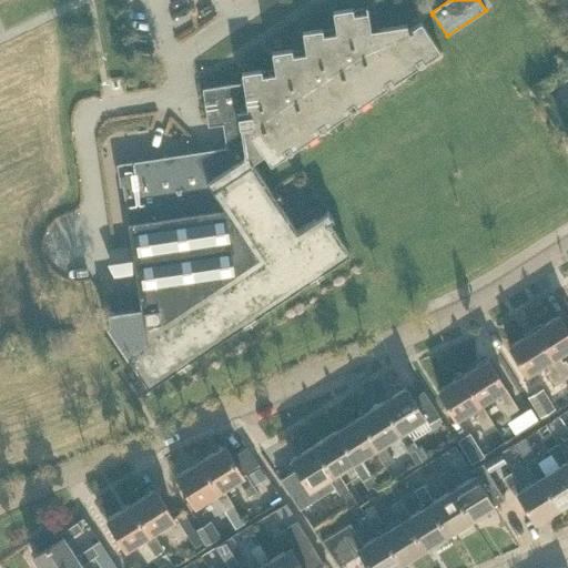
[(242,82),(201,89),(202,90),(206,123),(206,127),(222,124),(226,149),(241,146),(246,155),(251,162),(261,155),(269,166),(285,155),(282,151),(287,146),(291,151),(317,133),(314,129),(320,124),(323,130),(345,115),(350,112),(346,108),(352,103),(355,108),(382,90),(386,88),(383,82),(388,79),(392,83),(417,67),(414,62),(419,58),(423,63),(438,52),(439,52),(419,23),(419,22),(407,24),(371,30),(366,6),(332,11),(335,32),(322,34),(322,29),(302,32),(305,53),(292,54),(291,49),(271,52),(274,73),(261,75),(261,70),(241,72),(242,82)]
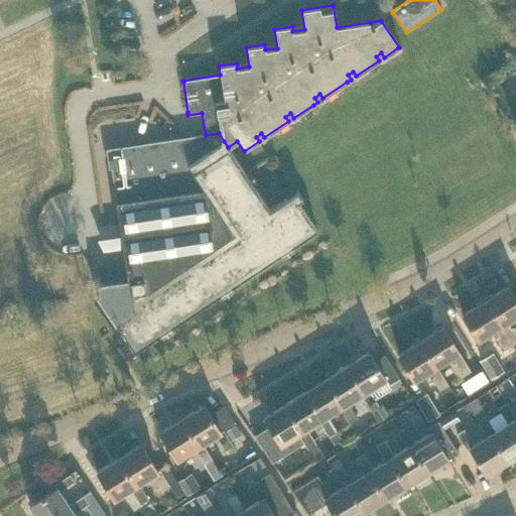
[(115,282),(98,284),(100,295),(123,333),(134,351),(146,344),(165,331),(167,335),(168,335),(166,331),(225,290),(228,294),(229,294),(226,290),(285,250),(288,254),(289,254),(286,250),(316,230),(312,224),(312,223),(299,204),(298,202),(302,199),(297,190),(282,201),(269,210),(250,180),(254,177),(253,176),(249,179),(232,153),(228,148),(228,147),(224,141),(219,133),(206,135),(186,138),(160,142),(106,150),(108,167),(111,167),(119,223),(108,225),(112,249),(123,248),(125,263),(128,280),(115,282)]
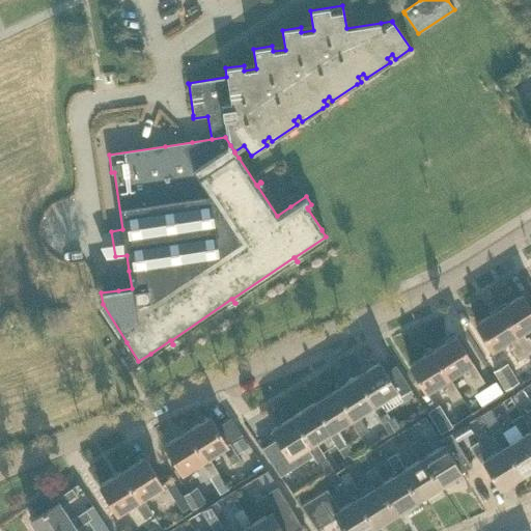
[(527,355),(530,352),(530,342),(524,331),(530,326),(530,311),(529,308),(521,295),(498,309),(527,355)]
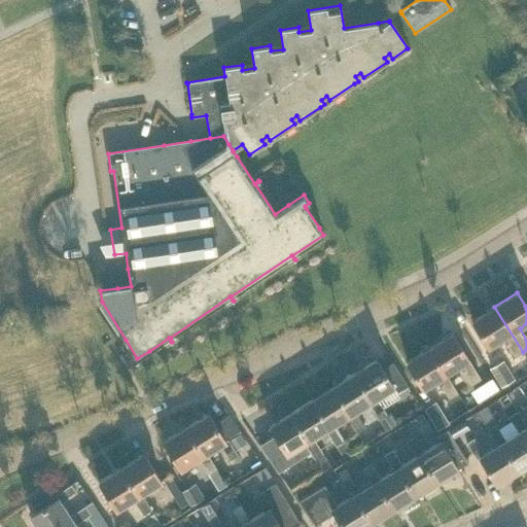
[(502,339),(514,357),(523,352),(494,307),(472,320),(489,347),(502,339)]
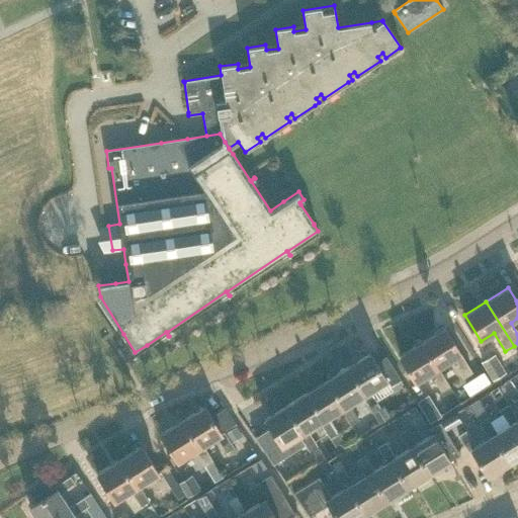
[(469,373),(442,329),(421,342),(437,368),(450,360),(452,364),(461,378),(469,373)]
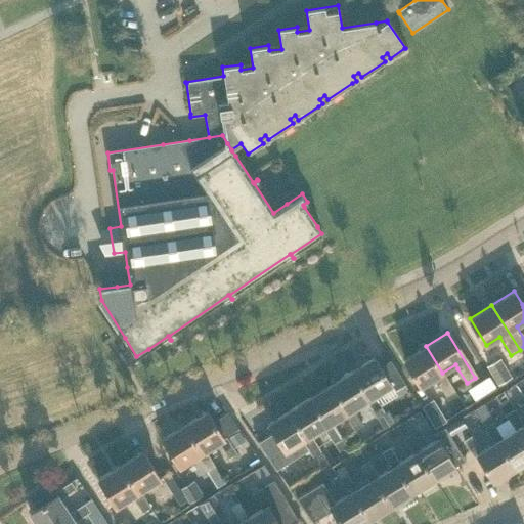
[(420,386),(433,378),(445,396),(453,391),(442,373),(426,346),(403,360),(420,386)]
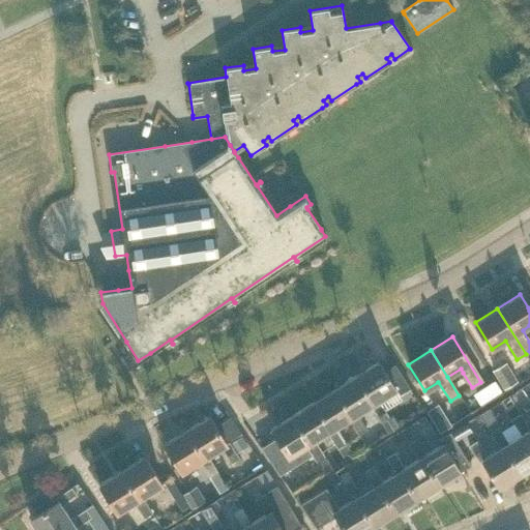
[(369,406),(379,421),(387,416),(377,401),(394,390),(377,361),(355,375),(373,403),(369,406)]
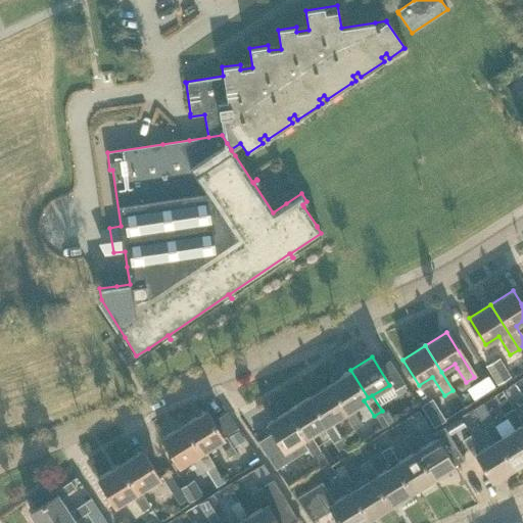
[(486,366),(496,385),(511,376),(500,358),(486,366)]
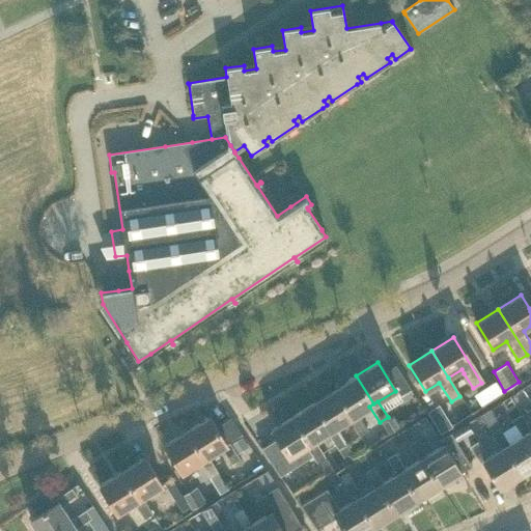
[(357,415),(369,407),(373,403),(356,375),(334,389),(353,418),(348,420),(358,436),(366,430),(357,415)]
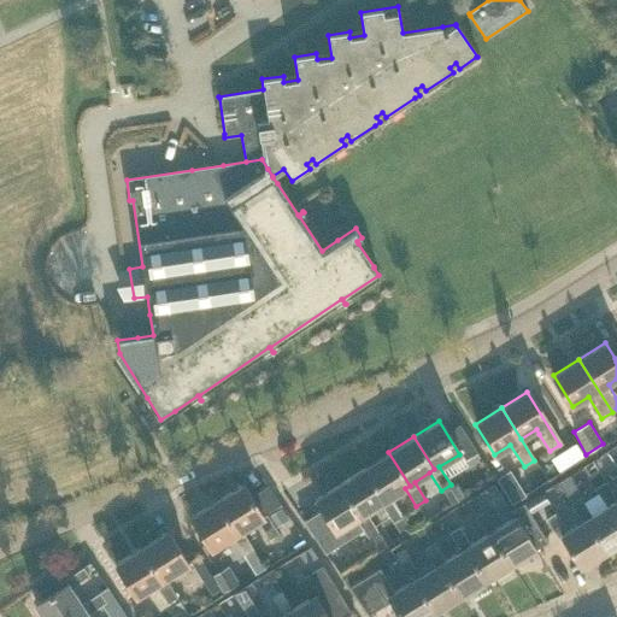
[(575,444),(564,451),(573,463),(583,456),(575,444)]
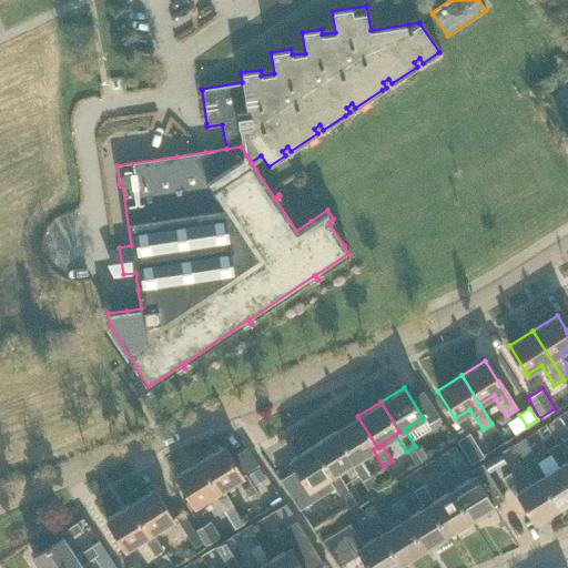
[(359,458),(373,449),(377,447),(357,416),(335,429),(354,460),(350,464),(361,480),(367,490),(375,485),(369,475),(359,458)]
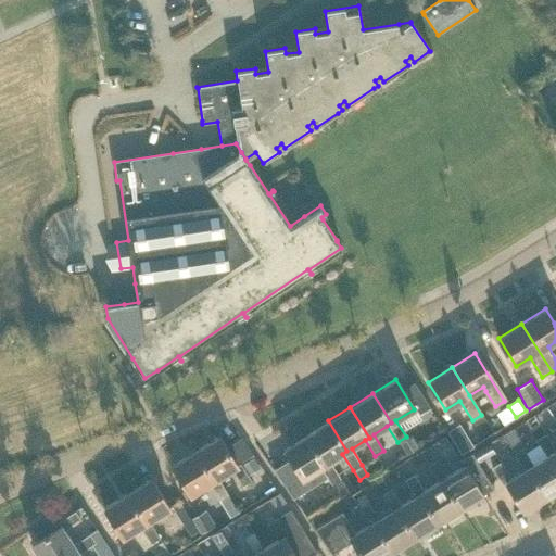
[(525,420),(536,439),(545,433),(533,416),(525,420)]
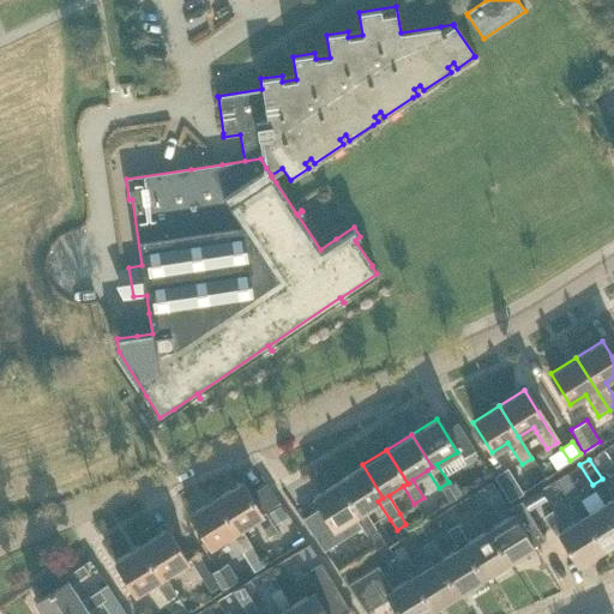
[(360,528),(365,535),(374,549),(384,543),(363,511),(378,501),(383,498),(362,464),(337,480),(357,513),(354,517),(360,528)]
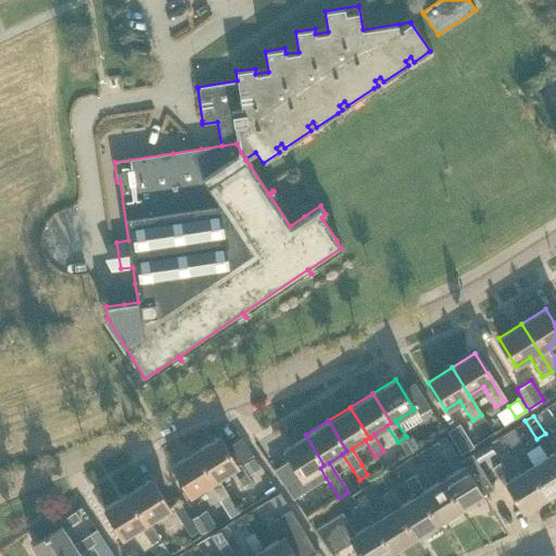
[(446,431),(460,453),(471,446),(458,425),(446,431)]
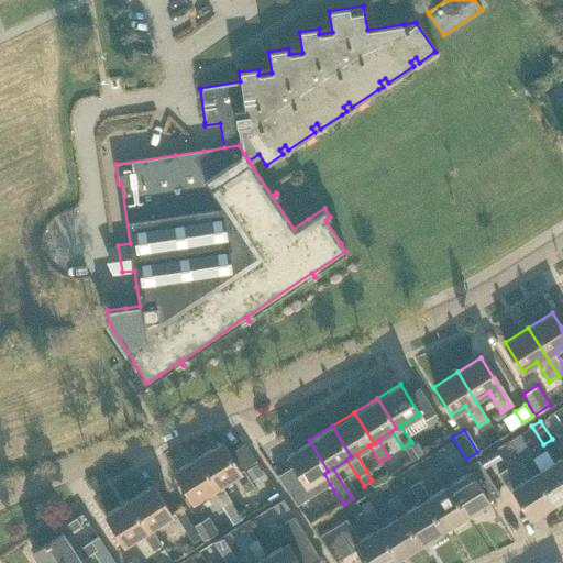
[(509,441),(519,459),(529,452),(519,434),(509,441)]
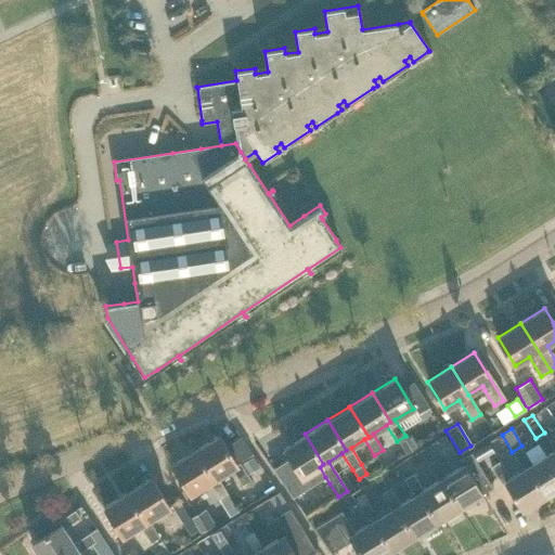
[(323,464),(305,434),(282,449),(288,459),(272,468),(293,498),(312,485),(325,477),(320,467),(323,464)]
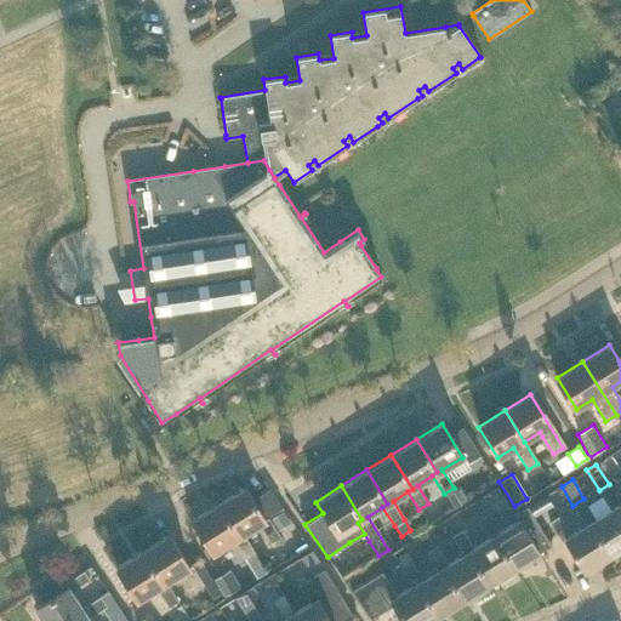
[(245,486),(218,503),(250,556),(255,552),(244,534),(260,524),(271,542),(280,536),(277,530),(269,519),(268,517),(265,519),(245,486)]
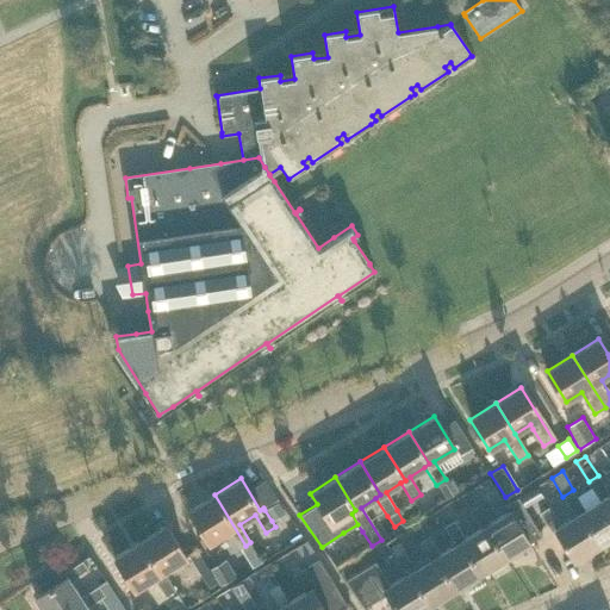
[(598,502),(603,499),(609,510),(609,493),(608,496),(597,478),(587,483),(598,502)]
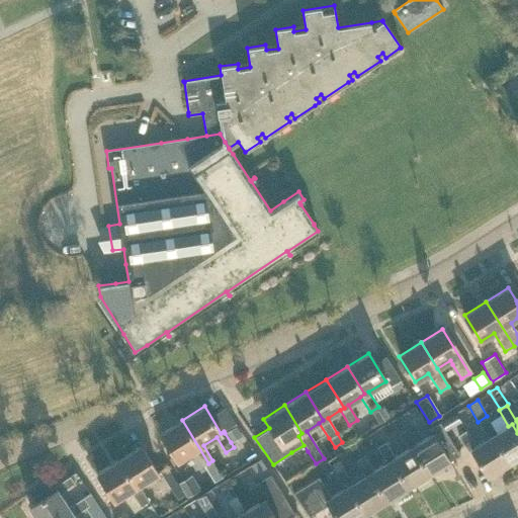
[(391,417),(383,407),(372,414),(379,424),(391,417)]
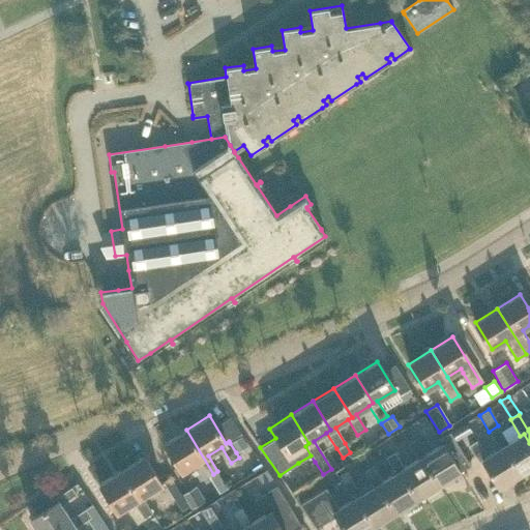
[(466,423),(451,432),(457,440),(471,432),(466,423)]
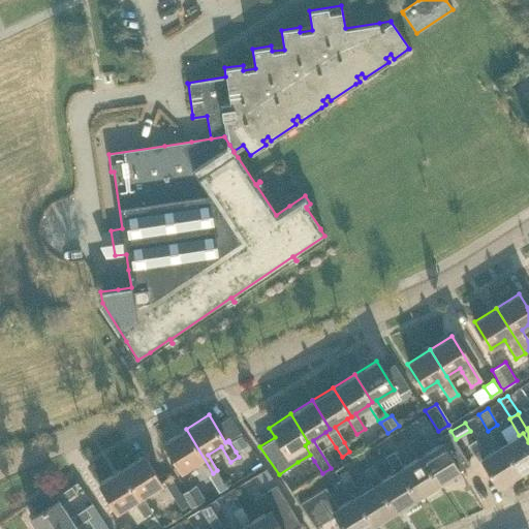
[(498,447),(501,445),(519,474),(521,473),(528,467),(528,442),(523,433),(519,435),(506,442),(496,427),(488,432),(498,447)]
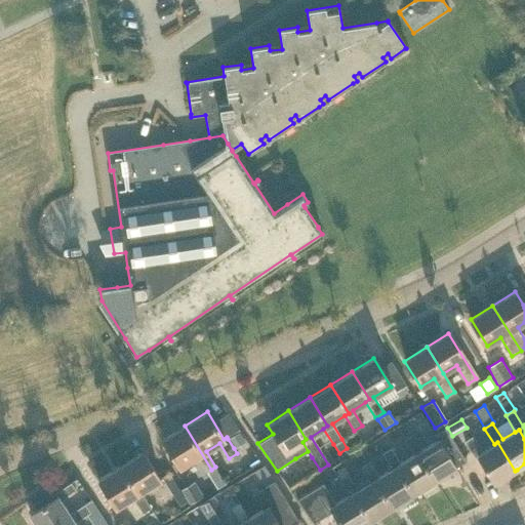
[(207,472),(211,470),(185,426),(162,440),(179,469),(198,456),(207,472)]
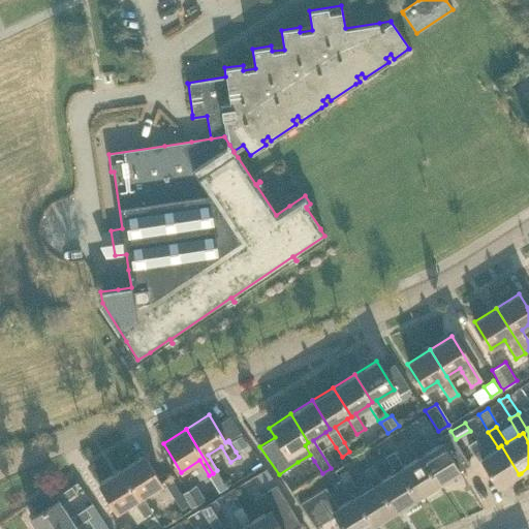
[(416,458),(419,457),(437,485),(459,472),(456,466),(466,461),(462,454),(450,432),(436,439),(438,444),(425,453),(415,437),(407,442),(416,458)]
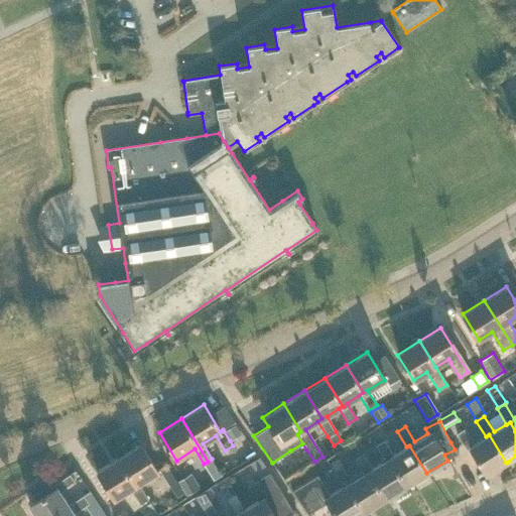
[(230,440),(241,434),(235,424),(224,431),(230,440)]
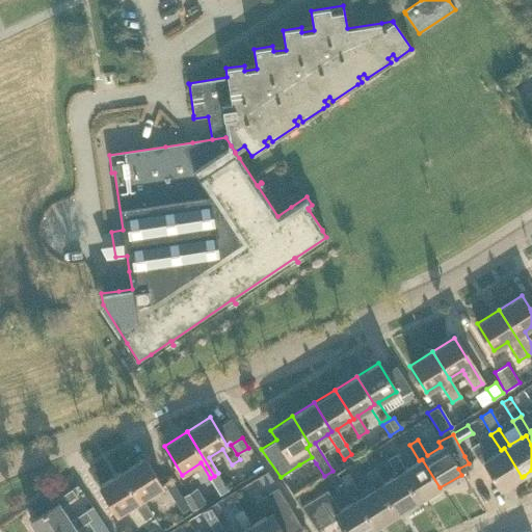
[(501,450),(487,458),(478,443),(470,448),(480,464),(483,462),(500,490),(522,477),(504,448),(501,450)]
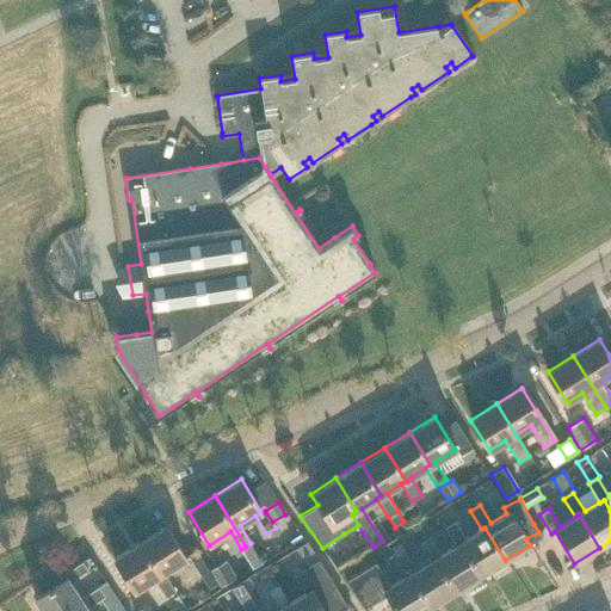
[(480,576),(505,560),(485,528),(481,529),(466,538),(455,520),(445,526),(456,544),(460,543),(480,576)]
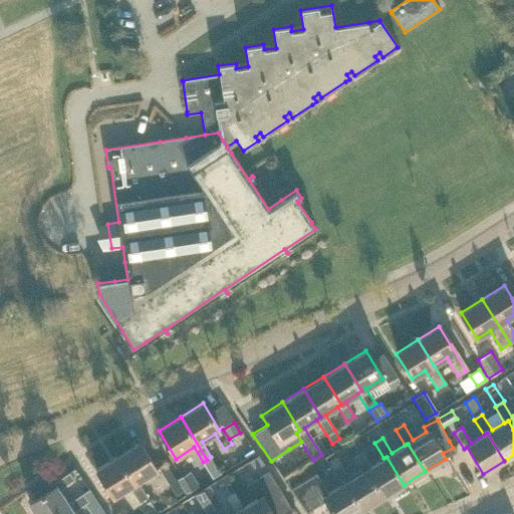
[(141,442),(118,456),(145,498),(148,497),(139,482),(152,473),(161,489),(169,483),(159,467),(157,469),(141,442)]
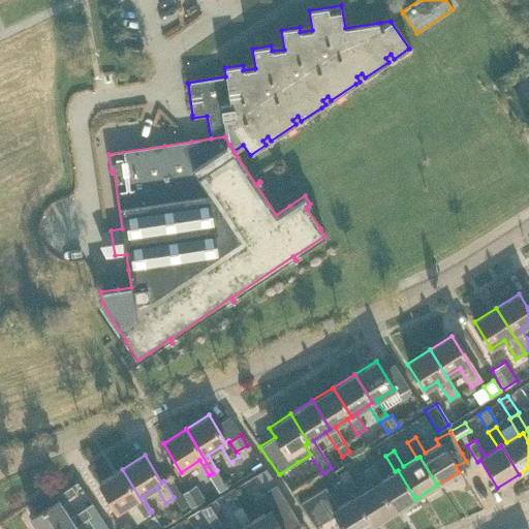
[(376,484),(393,511),(415,499),(398,470),(395,471),(381,480),(372,464),(364,469),(373,485),(376,484)]
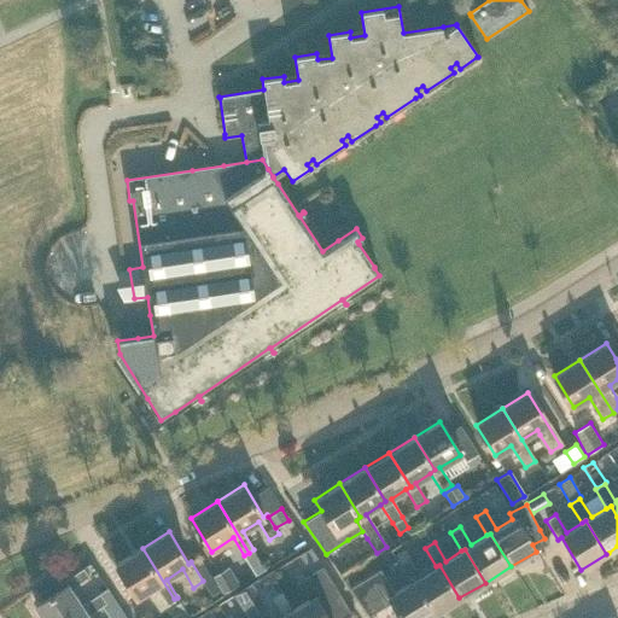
[(174,599),(143,548),(116,565),(136,598),(157,586),(168,604),(174,599)]
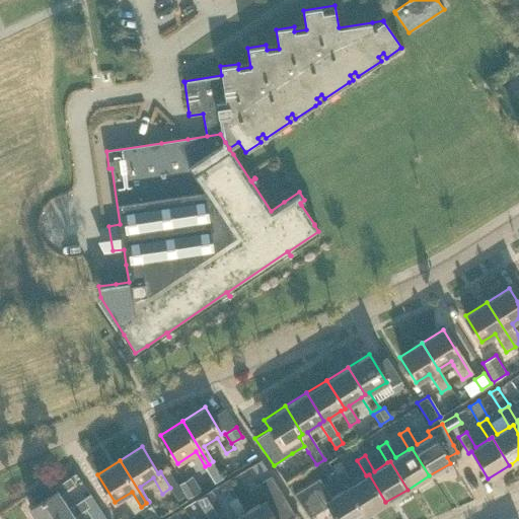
[(364,516),(385,502),(369,474),(366,475),(353,484),(344,469),(336,473),(345,490),(348,488),(364,516)]
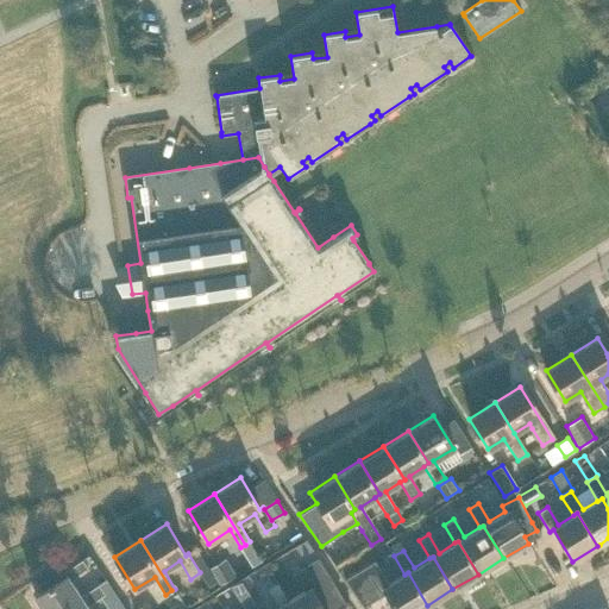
[(66,558),(35,579),(42,591),(66,576),(63,572),(71,567),(66,558)]
